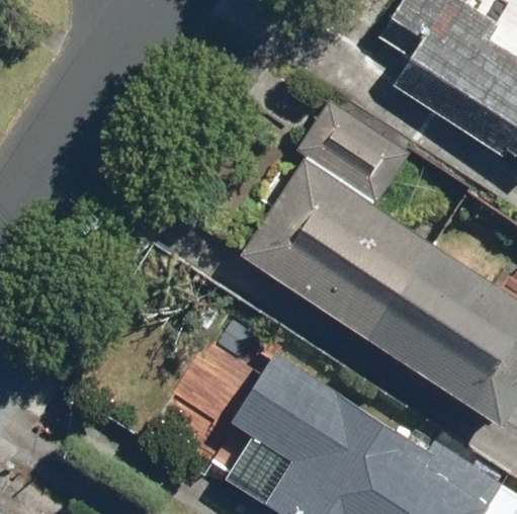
[(402,0),(375,40),(410,63),(394,86),(516,165),(516,54),(492,38),(501,24),(463,0),(402,0)]
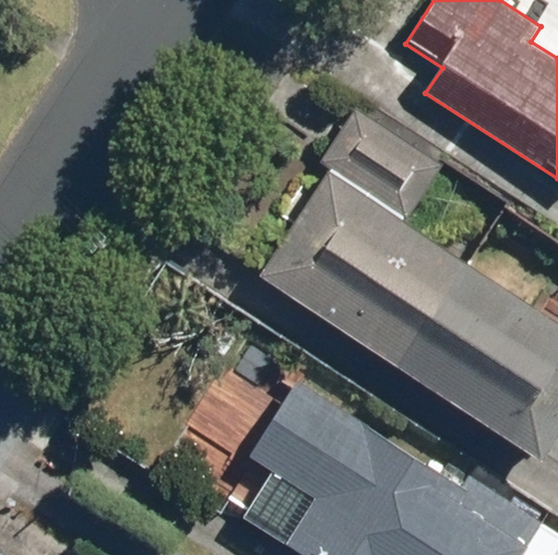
[(408,219),(441,168),(358,115),(325,164),(408,219)]
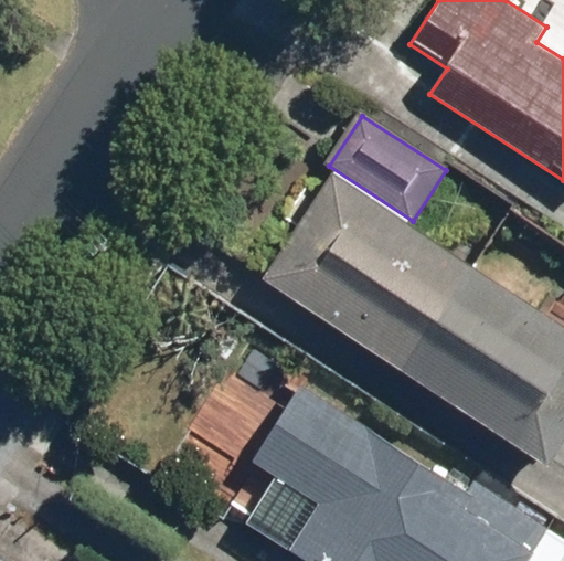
[(545,465),(563,436),(563,323),(331,173),(261,283),(545,465)]
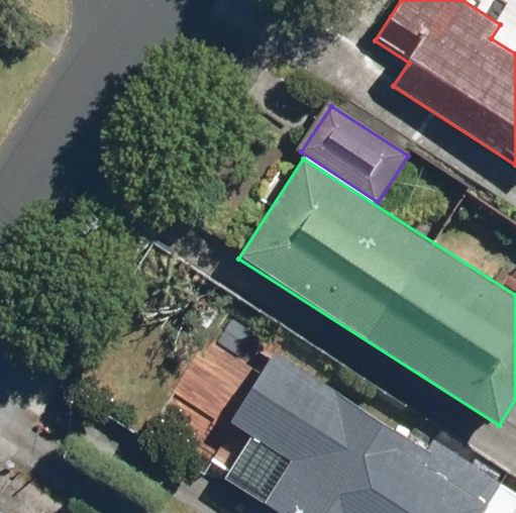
[(364,409),(273,352),(232,416),(293,454),(263,504),(277,512),(394,512),(432,451),(364,409)]
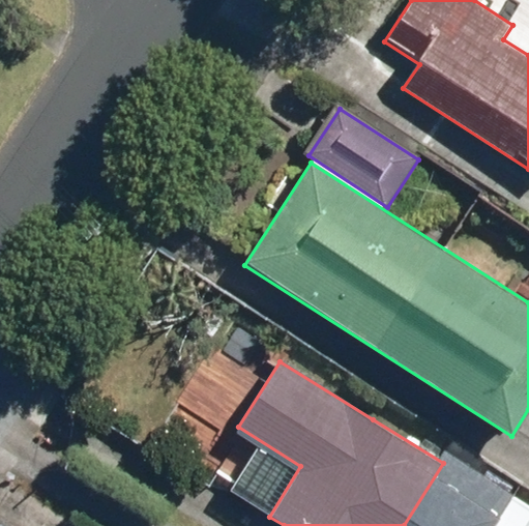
[(528,525),(528,512),(513,501),(497,525),(528,525)]
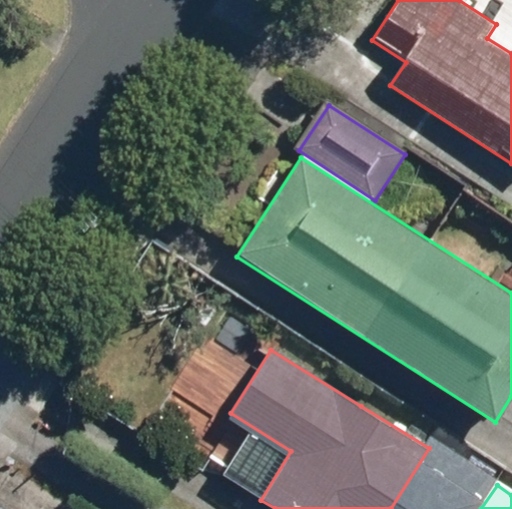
All buildings are outlined.
